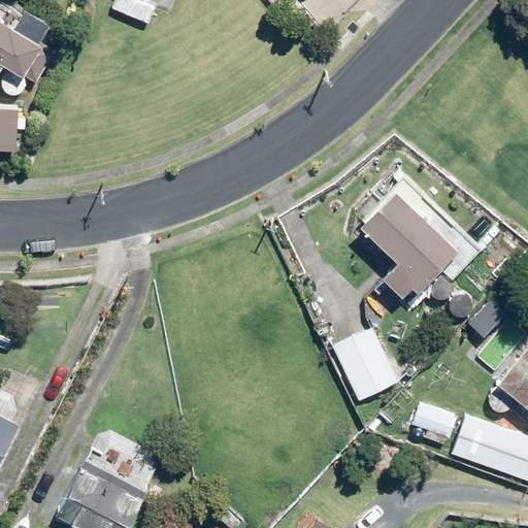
[(0,0),(0,64),(23,78),(24,75),(36,83),(56,51),(41,41),(52,25),(12,0),(0,0)]
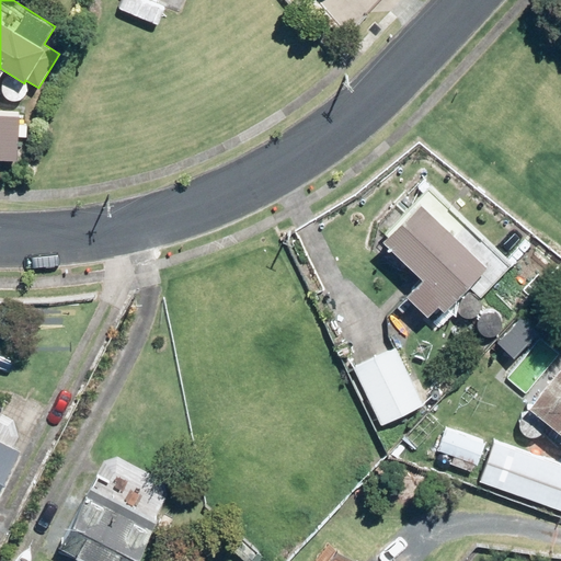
[(149,0),(180,12),(185,0),(149,0)]
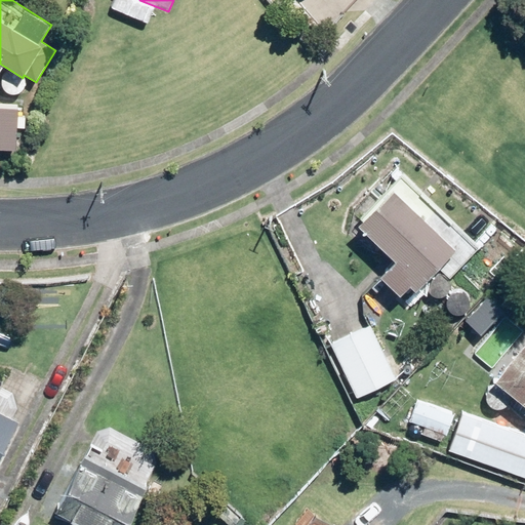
[(0,131),(13,140),(32,111),(17,102),(12,109),(1,103),(0,104),(0,131)]
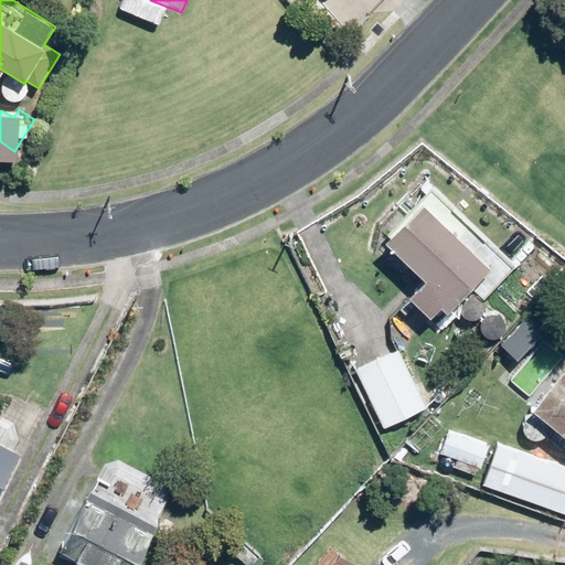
[(385,244),(425,283),(409,299),(430,319),(440,309),(447,316),(475,287),(483,297),(513,267),(436,192),(385,244)]
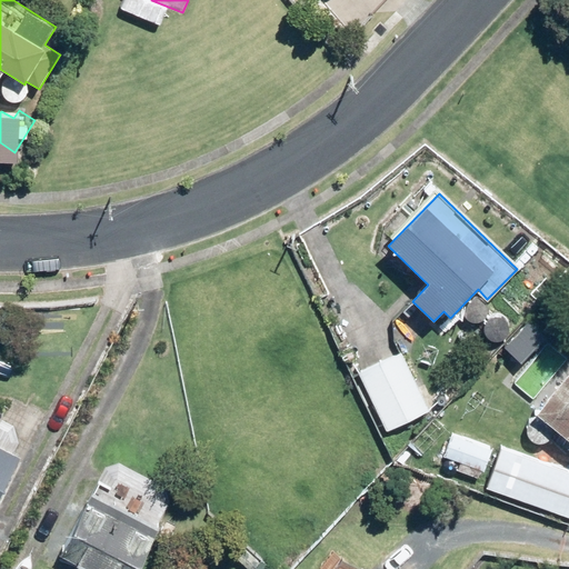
[(429,411),(401,353),(359,373),(389,432),(429,411)]
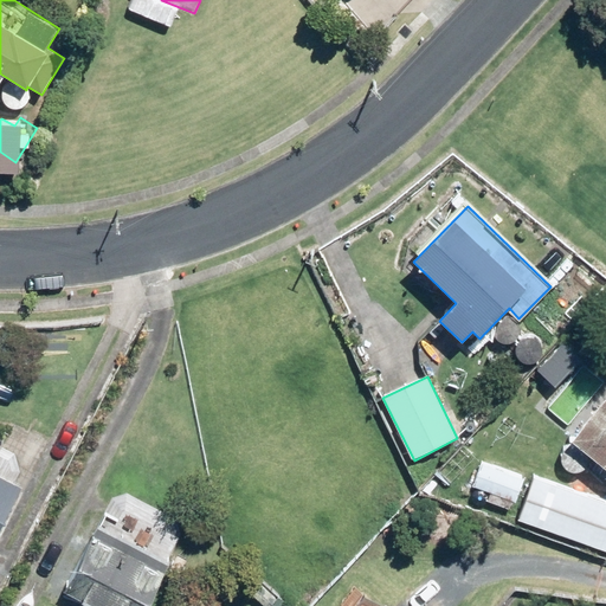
[(605,400),(573,440),(605,468),(605,400)]
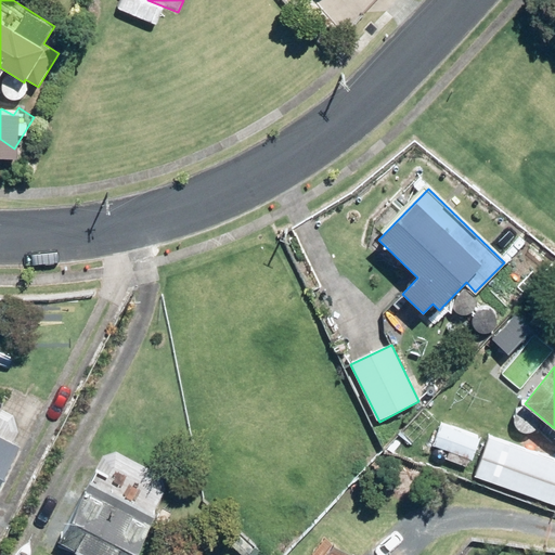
[(423,410),(402,433),(414,443),(435,420),(423,410)]
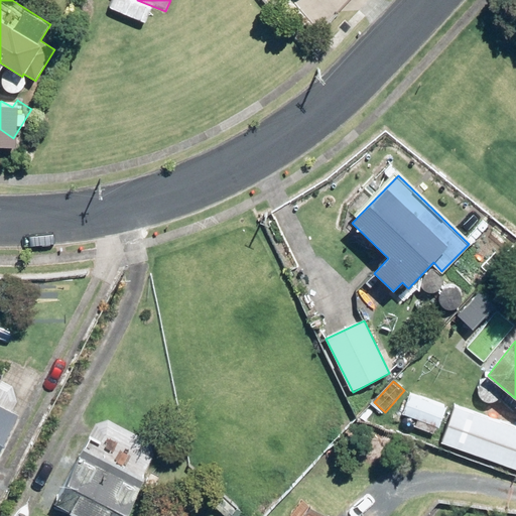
[(445,408),(410,392),(401,413),(437,428),(445,408)]
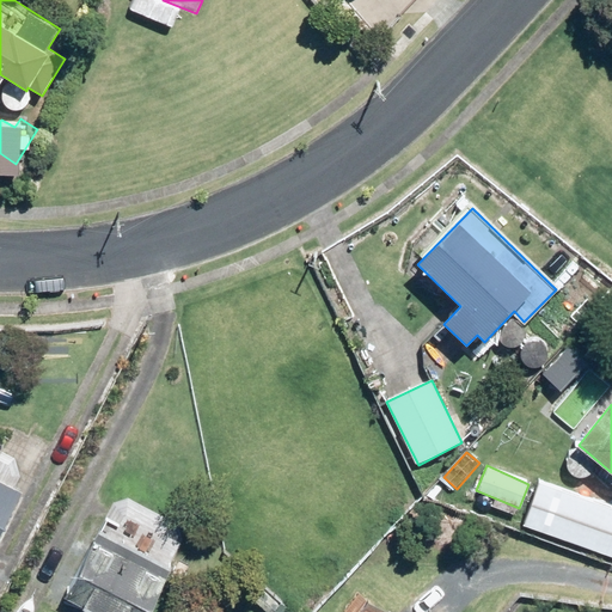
[(611,508),(539,482),(522,525),(611,557),(611,508)]
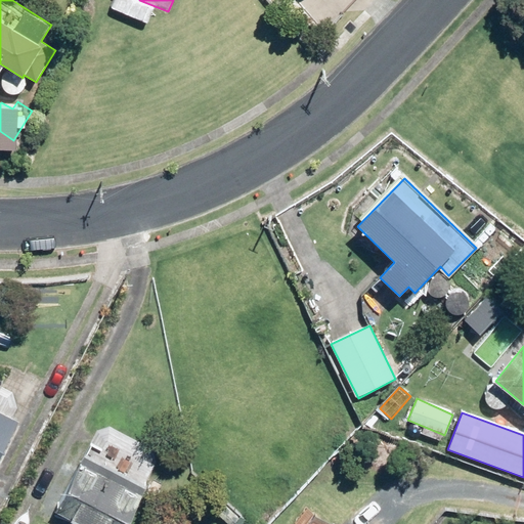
[(0,457),(18,424),(0,413),(0,457)]
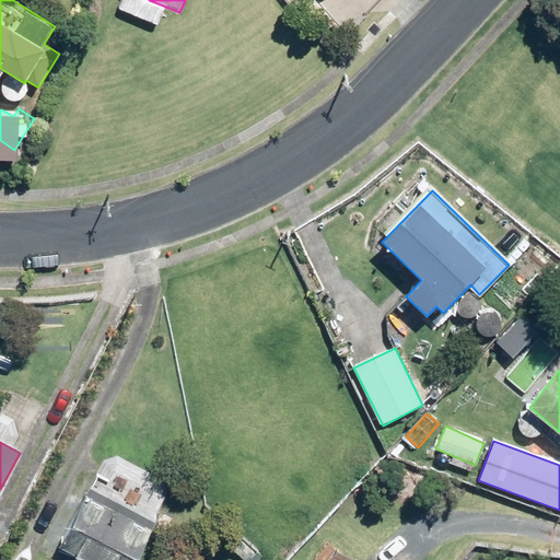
[(136,559),(156,521),(92,486),(59,547),(82,559),(136,559)]
